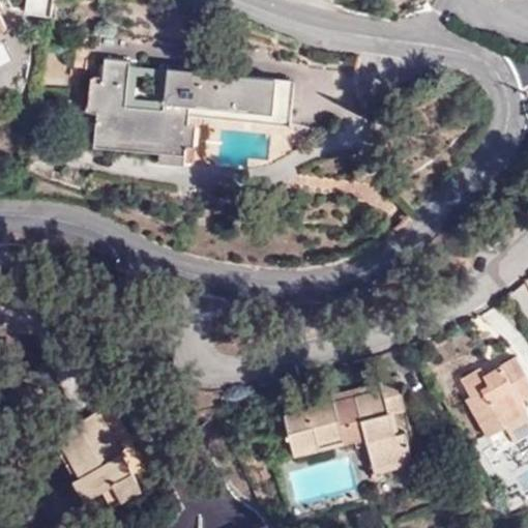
[(124,106),(128,67),(128,62),(105,59),(103,80),(99,80),(98,84),(89,82),(86,111),(96,112),(95,120),(93,136),(152,143),(154,109),(124,106)]
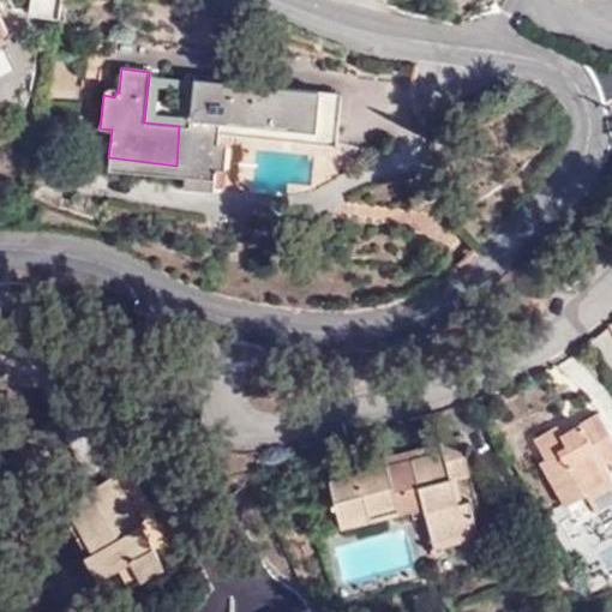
[(183,89),(183,82),(149,78),(144,123),(179,126),(180,117),(155,114),(157,87),(183,89)]
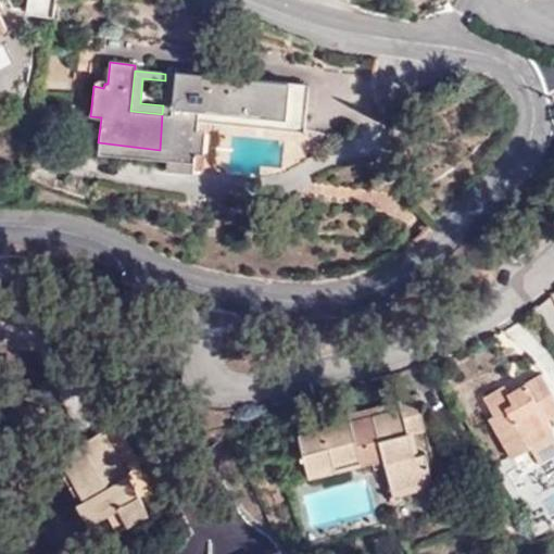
[(174,72),(174,75),(170,114),(162,114),(160,150),(202,154),(204,130),(197,128),(199,109),(297,120),(301,86),(174,72)]
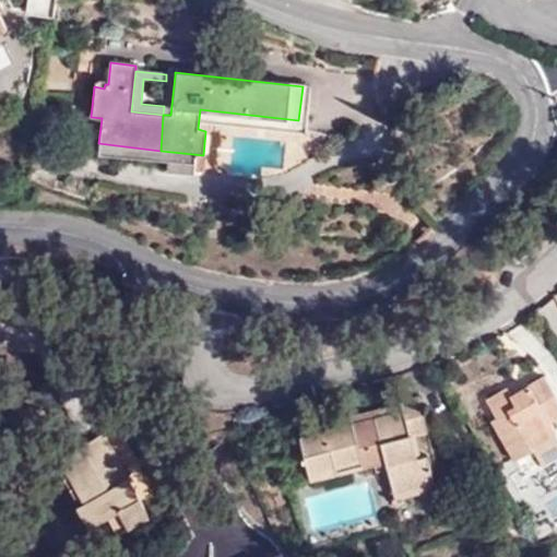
[(175,75),(166,74),(166,81),(164,106),(163,115),(170,115),(175,75)]
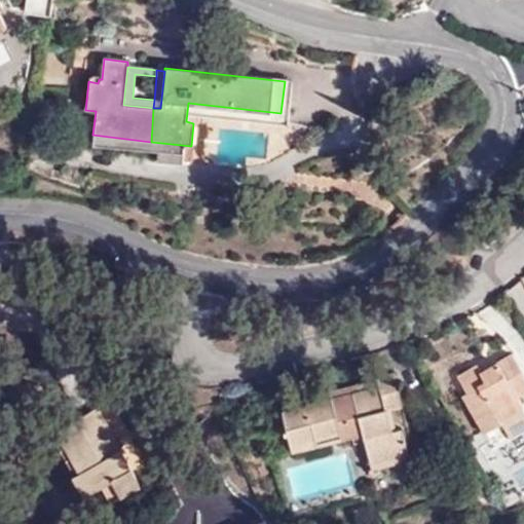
[(186,121),(193,123),(194,116),(288,127),(289,114),(281,113),(188,103),(186,121)]
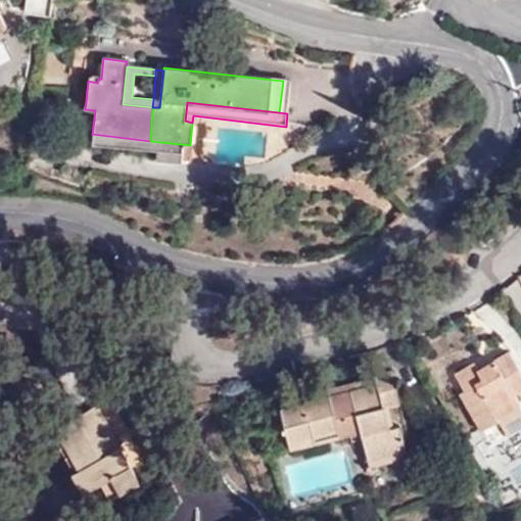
[(84,117),(94,119),(95,110),(85,109),(84,117)]
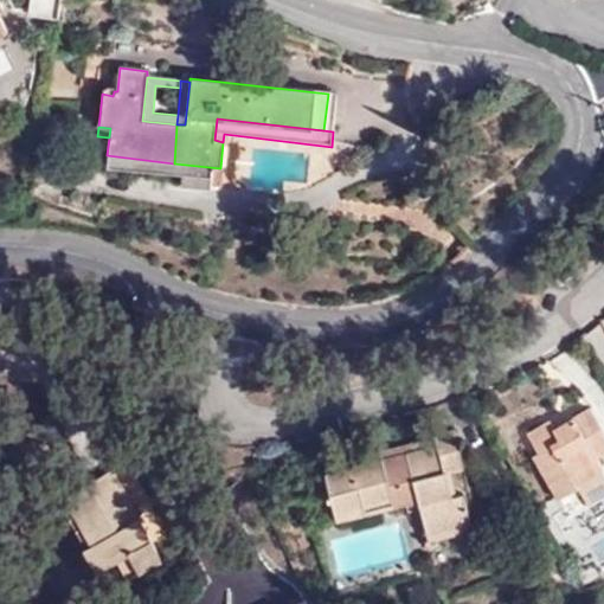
[(105,165),(173,172),(174,164),(107,155),(105,165)]
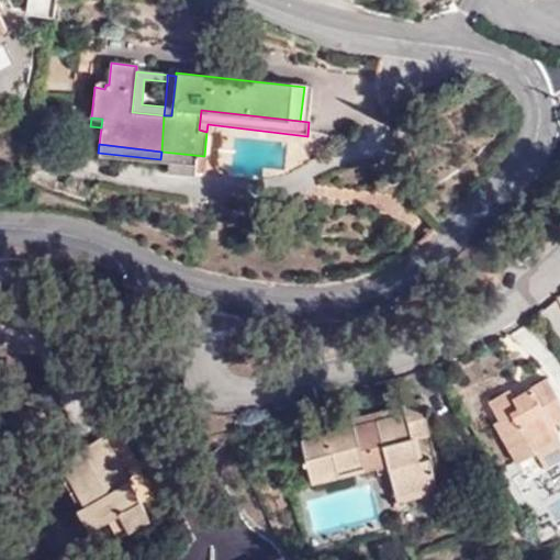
[(161,152),(160,159),(170,160),(169,171),(203,175),(204,156),(161,152)]
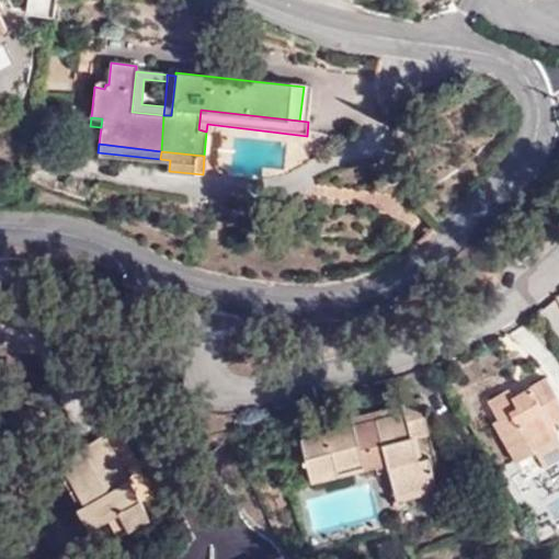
[(558,417),(558,400),(545,378),(511,397),(505,390),(486,402),(497,420),(490,424),(513,463),(534,452),(531,446),(555,432),(550,423),(558,417)]
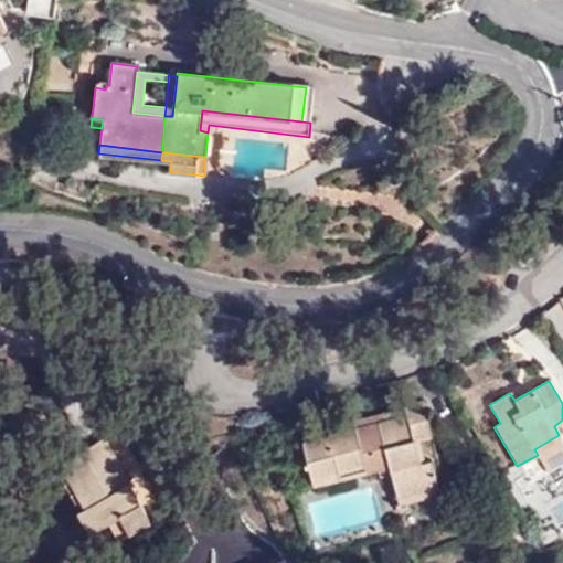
[(352,429),(351,429),(374,469),(385,466),(389,475),(391,475),(395,499),(437,488),(431,459),(417,463),(413,442),(431,437),(421,401),(403,405),(403,409),(405,416),(352,429)]
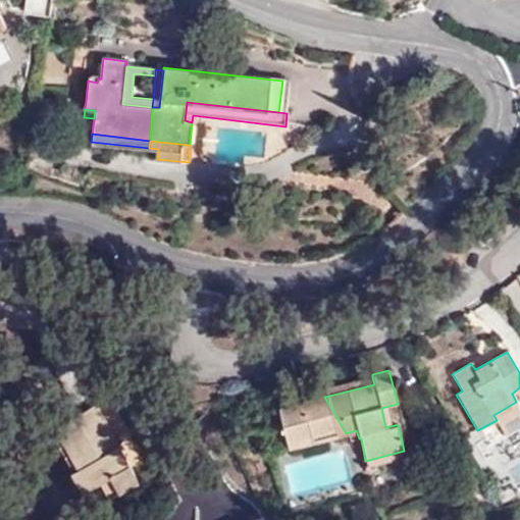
[(325,388),(325,397),(374,384),(372,377),(325,388)]
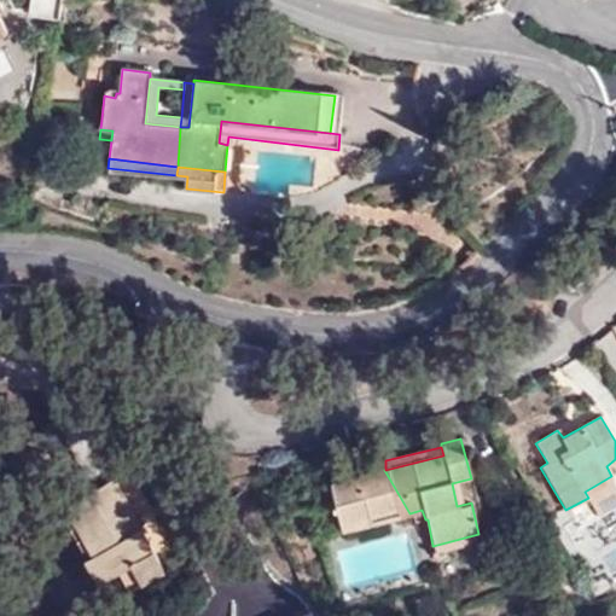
[(410,513),(384,470),(329,484),(342,530),(410,513)]
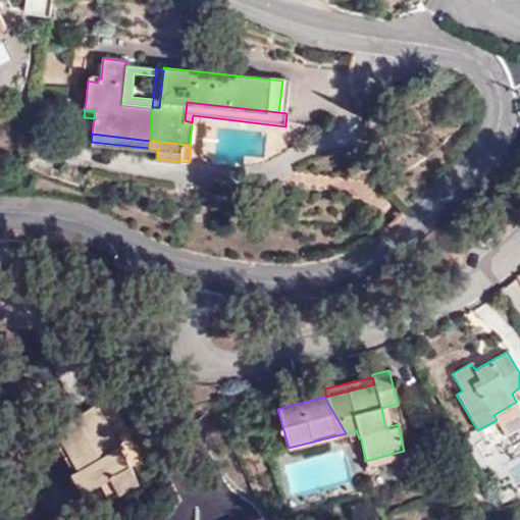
[(94,405),(53,428),(89,489),(98,484),(108,478),(118,494),(138,483),(94,405)]
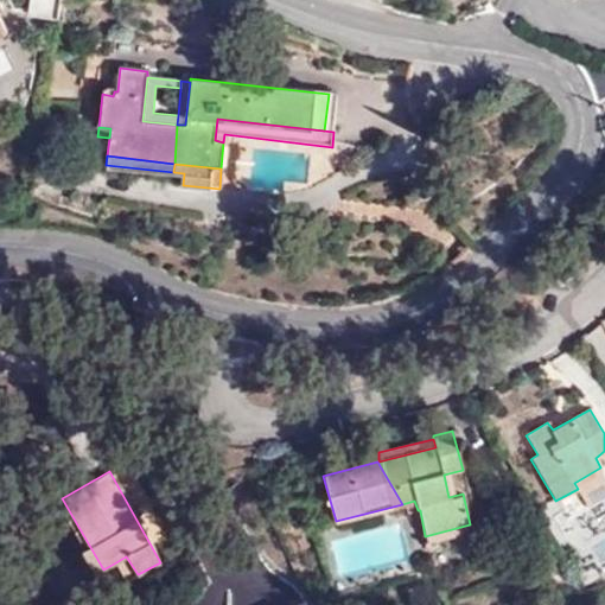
[(103,570),(62,498),(56,502),(84,548),(81,552),(94,575),(103,570)]
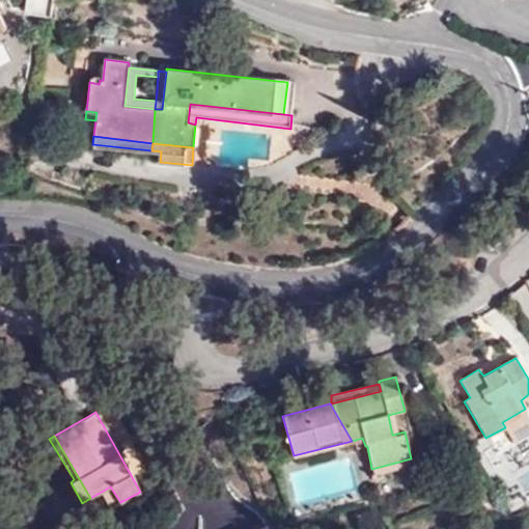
[(411,458),(371,469),(372,474),(413,466),(411,458)]
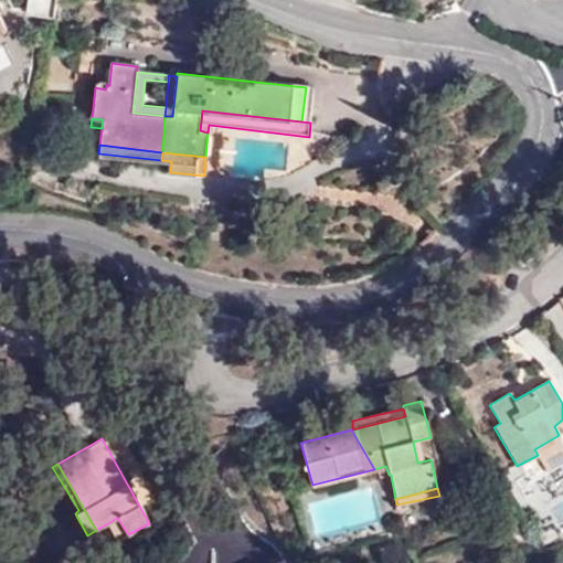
[(117,541),(128,534),(117,518),(106,524),(117,541)]
